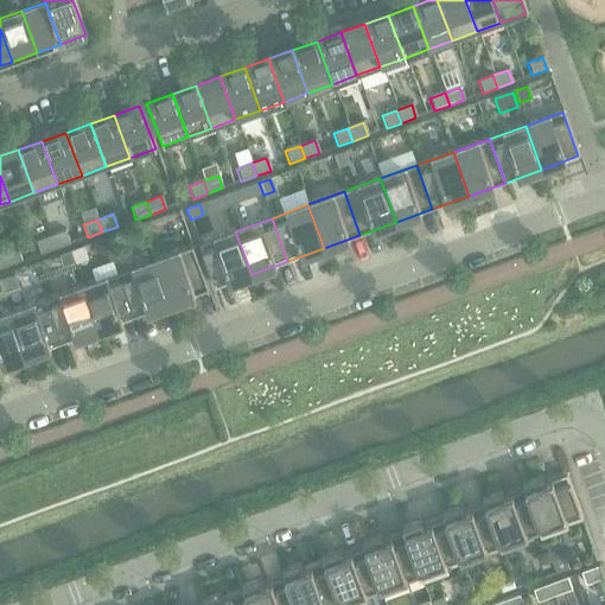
[(53,249),(69,244),(64,231),(49,237),(53,249)]
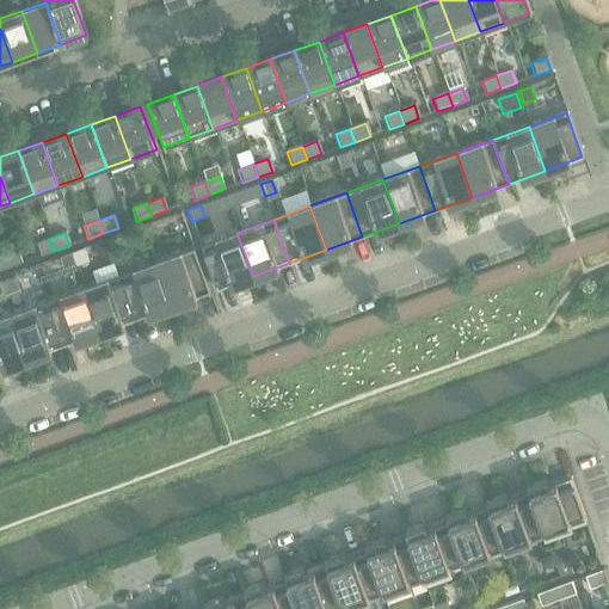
[(237,233),(200,246),(215,290),(253,276),(237,233)]
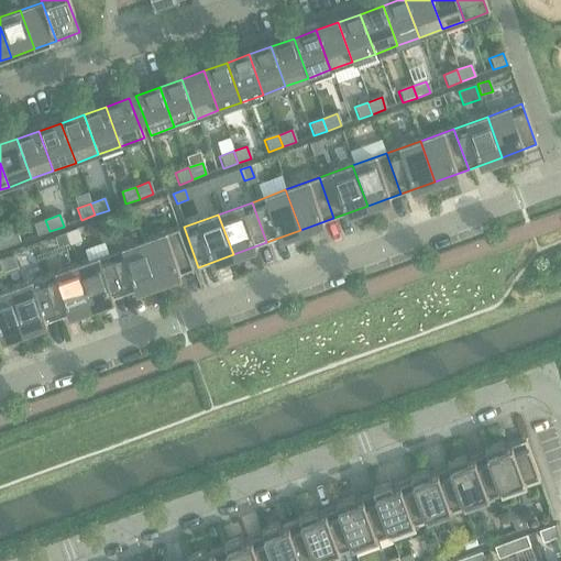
[(45,220),(32,224),(36,237),(50,231),(45,220)]
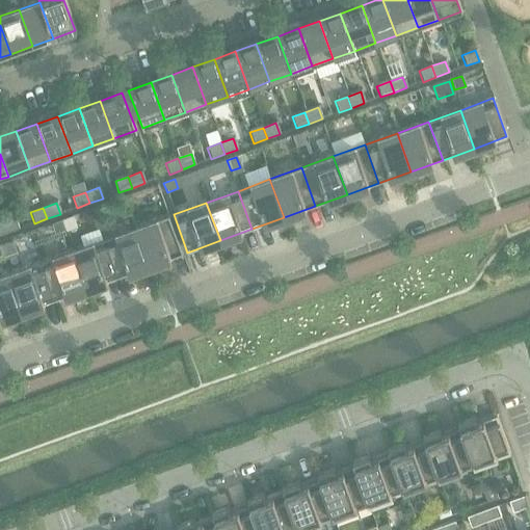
[(61,220),(64,229),(73,227),(74,223),(71,216),(61,220)]
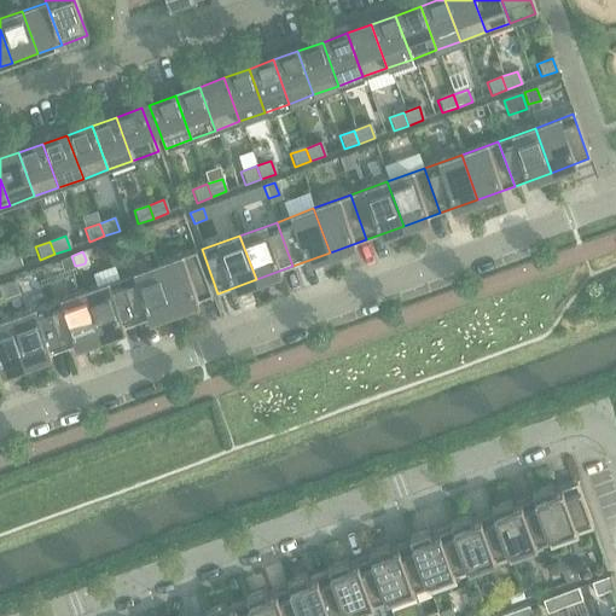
[(173,311),(210,296),(195,251),(156,266),(173,311)]
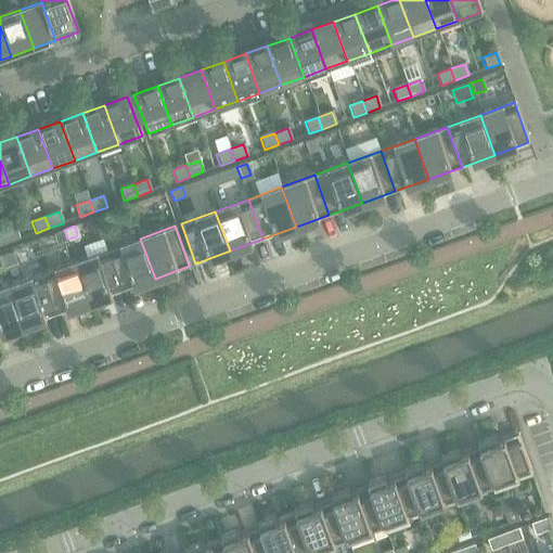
[(5,244),(18,239),(14,228),(1,232),(5,244)]
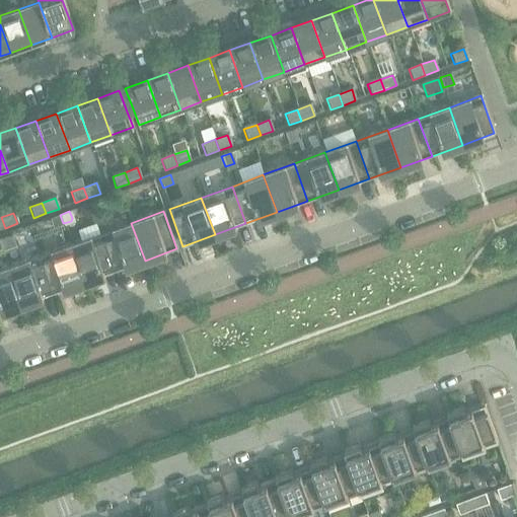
[(62,225),(59,215),(49,219),(53,228),(62,225)]
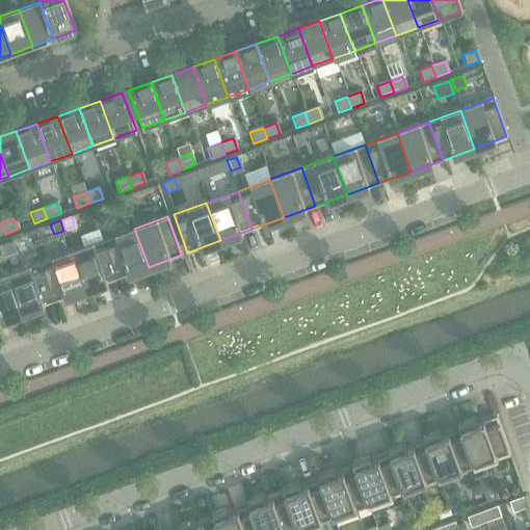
[(116,279),(149,267),(134,229),(103,240),(116,279)]
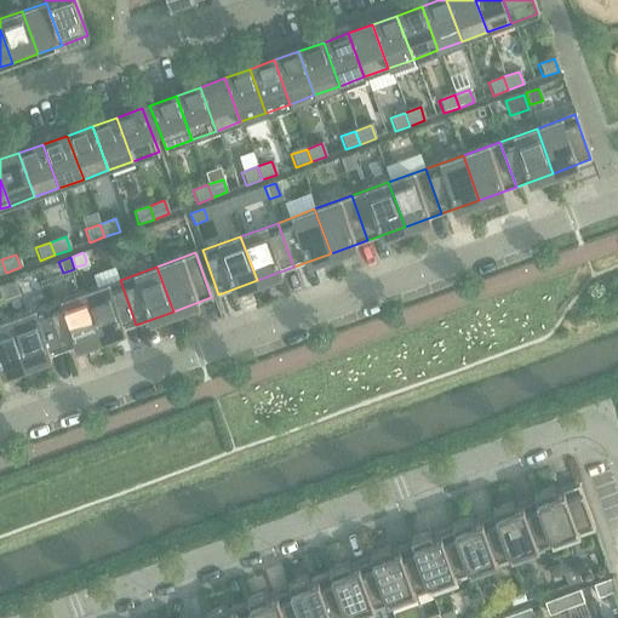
[(99,338),(136,325),(120,280),(84,293),(99,338)]
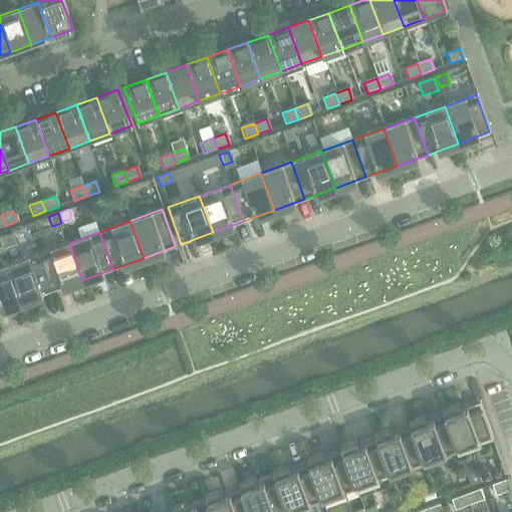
[(11,234),(0,239),(0,242),(3,251),(15,246),(11,234)]
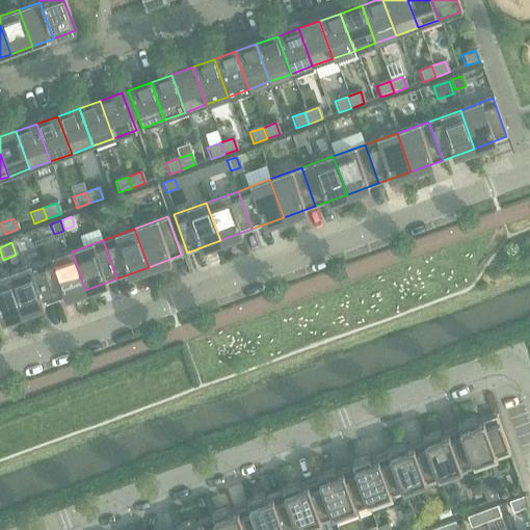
[(54,301),(85,290),(72,252),(40,263),(54,301)]
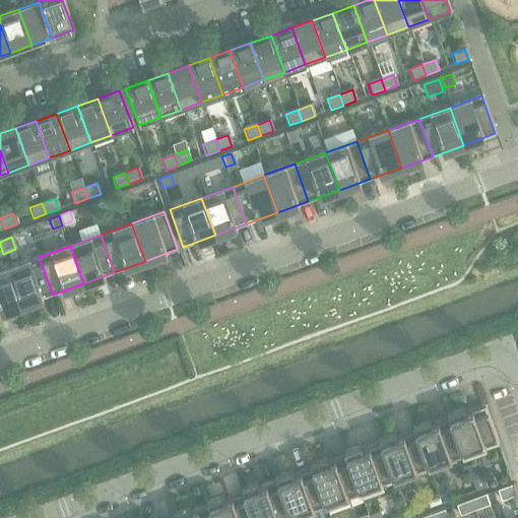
[(21,306),(53,295),(39,257),(8,268),(21,306)]
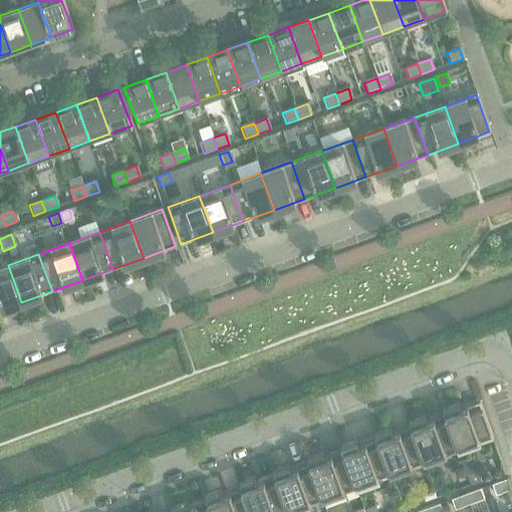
[(0,309),(21,302),(8,265),(0,267),(0,309)]
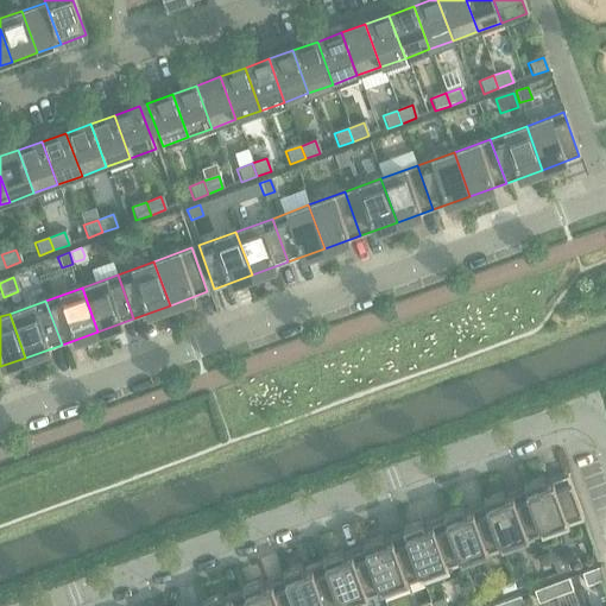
[(566,477),(543,485),(541,480),(523,486),(541,535),(582,521),(566,477)]
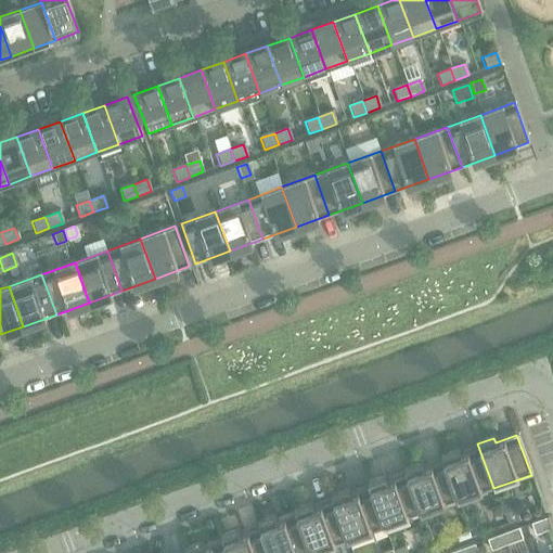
[(478,449),(461,455),(459,450),(440,457),(457,502),(493,488),(477,444),(476,445),(478,449)]
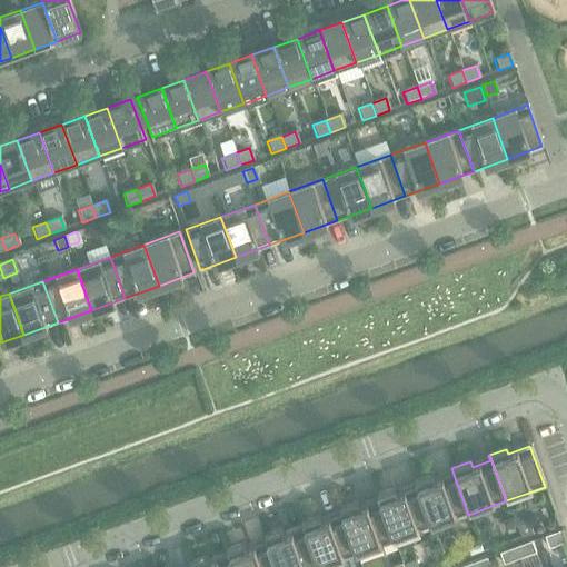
[(433,476),(414,483),(430,528),(468,515),(451,468),(450,469),(453,474),(435,480),(433,476)]
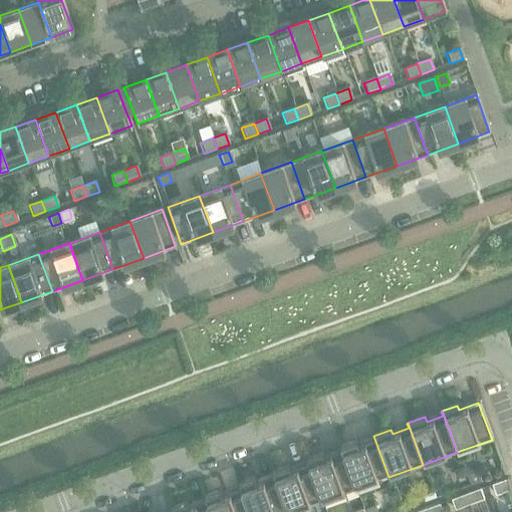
[(356,442),(339,448),(354,489),(389,477),(373,436),(372,436),(374,441),(358,446),(356,442)]
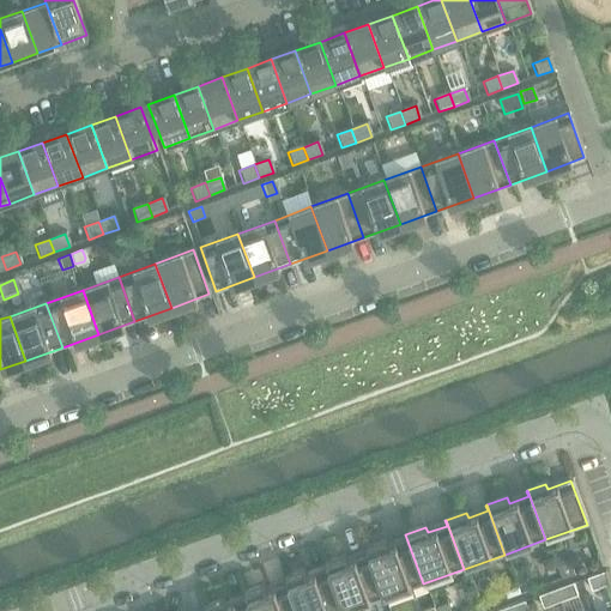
[(386,542),(366,549),(383,598),(423,584),(405,534),(406,540),(387,548),(386,542)]
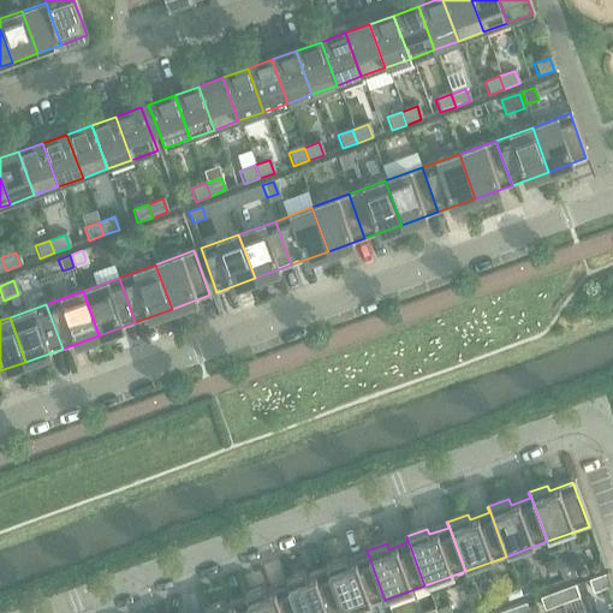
[(346,558),(326,566),(343,612),(351,612),(385,600),(367,551),(365,552),(367,557),(347,564),(346,558)]
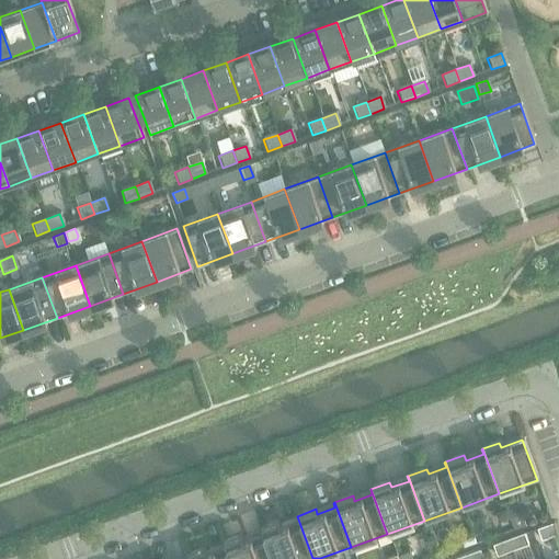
[(513,531),(525,526),(521,515),(509,520),(513,531)]
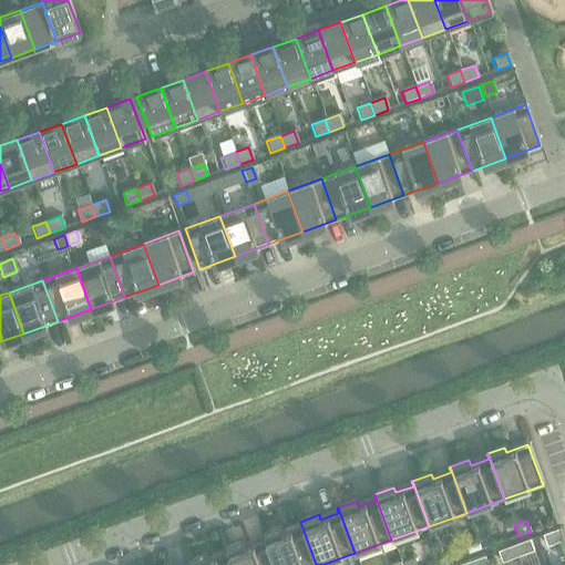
[(281,528),(263,535),(273,564),(316,564),(300,522),(299,522),(301,526),(283,533),(281,528)]
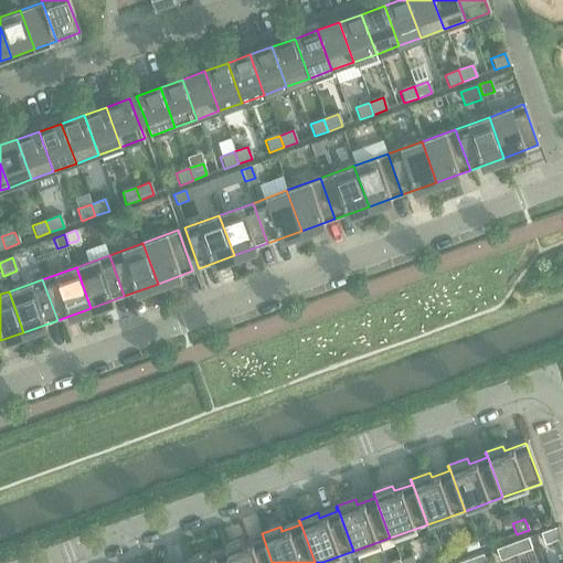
[(512,523),(500,528),(505,539),(517,534),(512,523)]
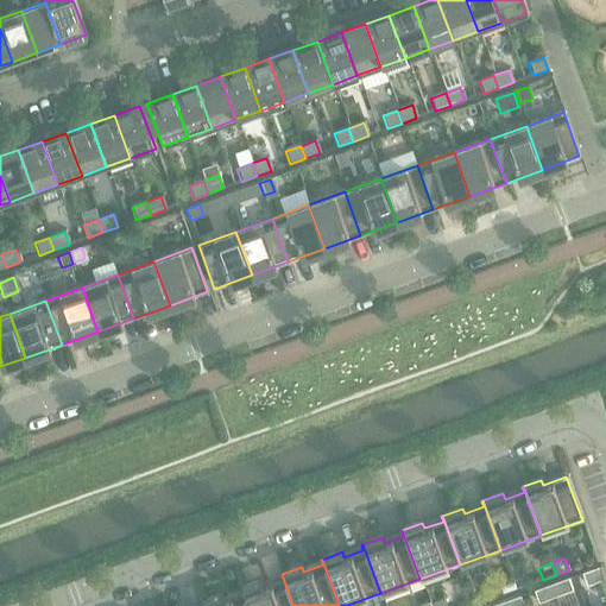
[(585,587),(604,580),(599,568),(580,574),(585,587)]
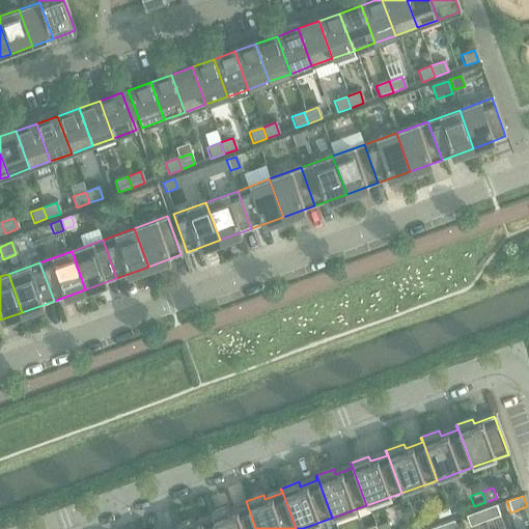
[(247,506),(230,511),(228,507),(211,513),(216,528),(255,528),(246,501),(245,501),(247,506)]
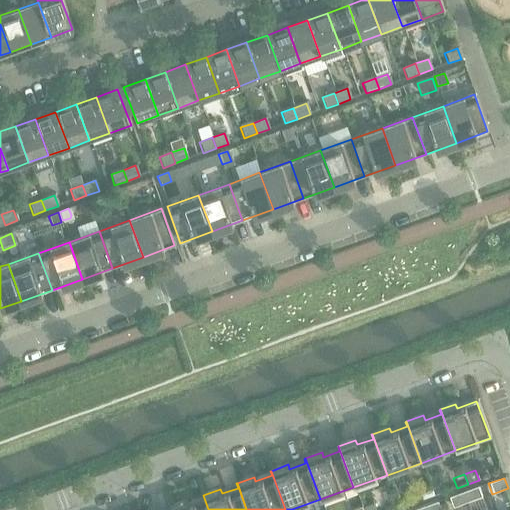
[(481,498),(477,487),(462,493),(466,503),(481,498)]
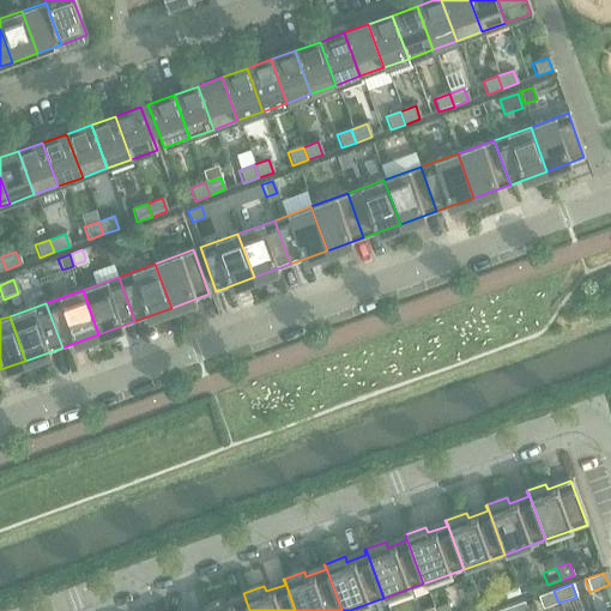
[(504,596),(506,600),(519,594),(516,586),(504,596)]
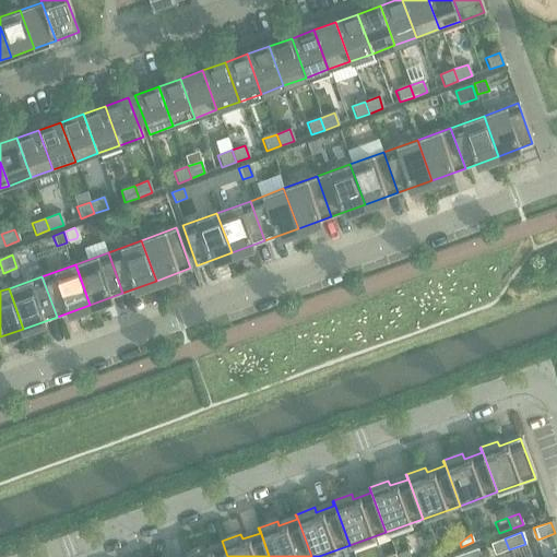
[(489,544),(494,556),(509,549),(505,538),(489,544)]
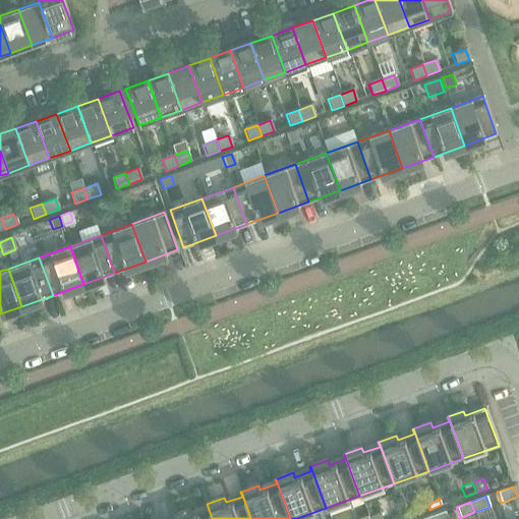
[(212,518),(207,504),(206,504),(208,509),(189,515),(188,511),(172,516),(173,518),(212,518)]
